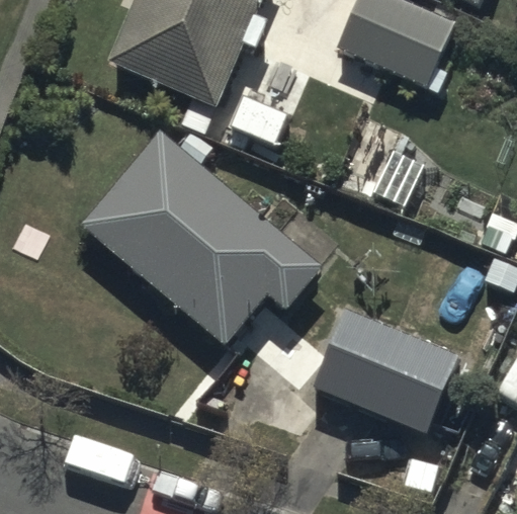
[(133,0),(107,62),(190,98),(180,123),(205,134),(244,45),(257,50),(269,20),(256,14),(261,0),(133,0)]
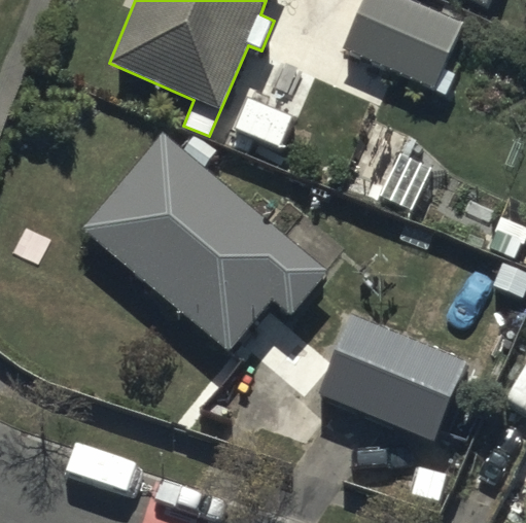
[(362,0),(342,48),(433,89),(463,22),(413,0),(362,0)]
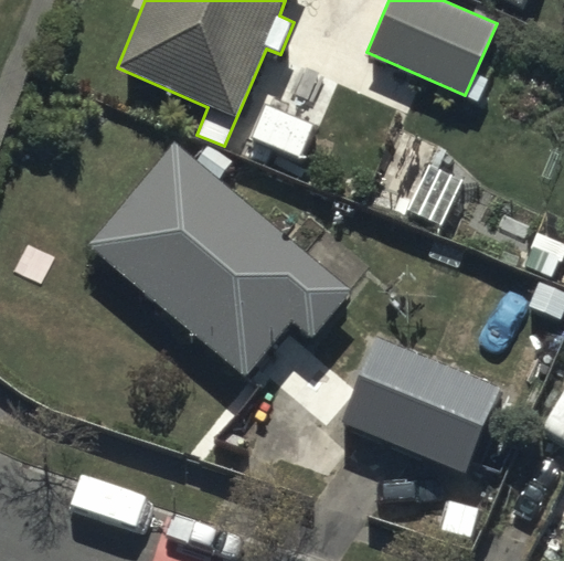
[(176,139),(87,245),(244,378),(291,323),(312,340),(353,290),(220,178),(232,162),(204,139),(192,154),(176,139)]
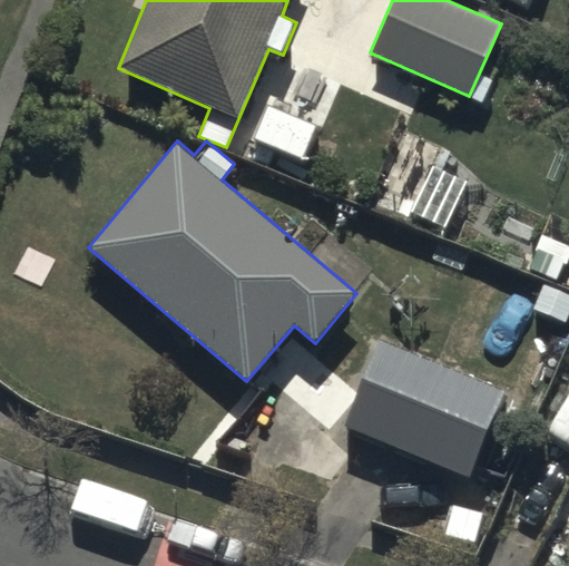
[(467,471),(502,387),(376,335),(342,419),(467,471)]
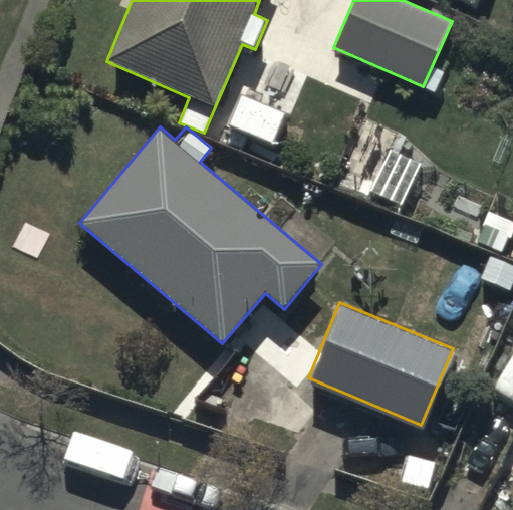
All buildings are outlined.
